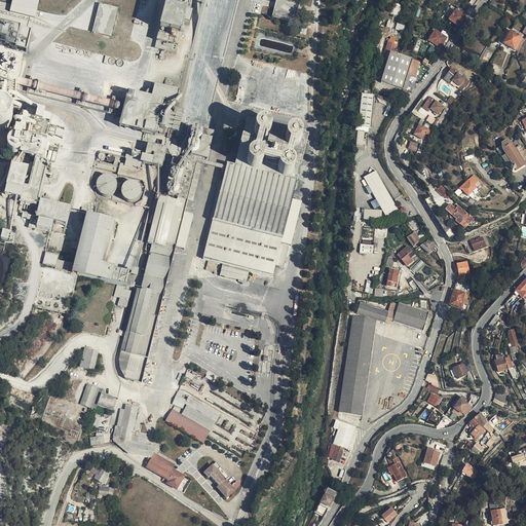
[(36,17),(39,0),(12,0),(10,12),(36,17)]
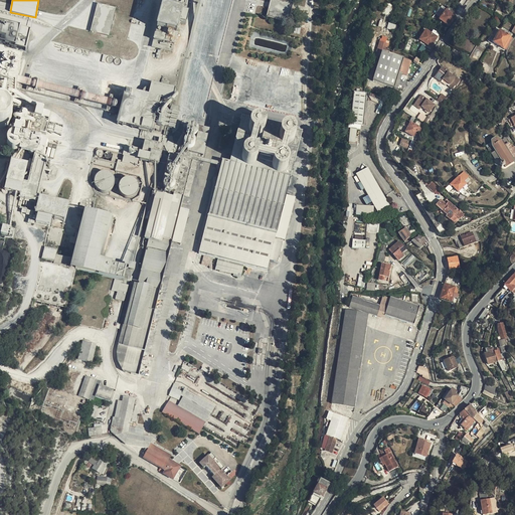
[(450,6),(444,15),(453,22),(459,13),(450,6)]
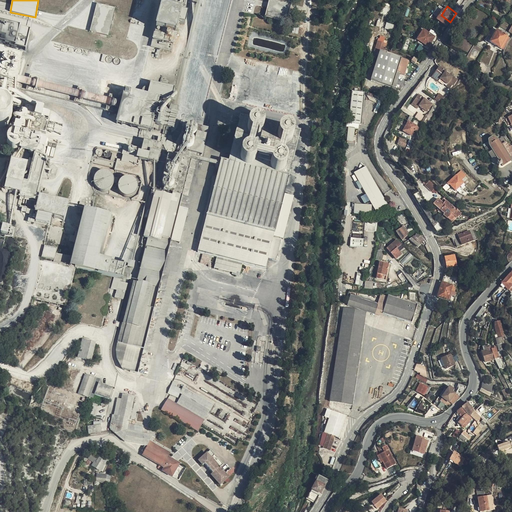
[(116,11),(99,7),(92,34),(110,38),(116,11)]
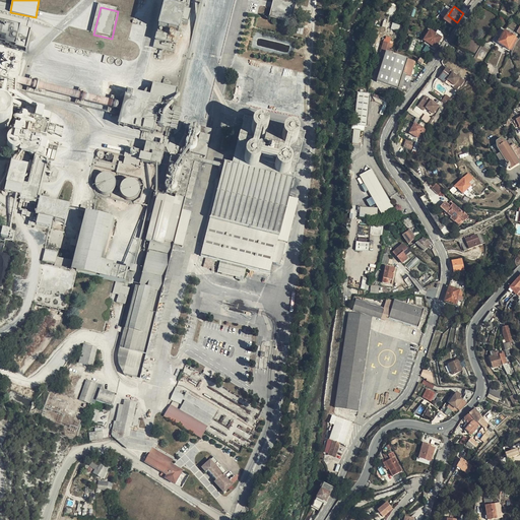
[(181,28),(186,10),(177,8),(175,15),(164,12),(152,63),(173,67),(178,42),(185,44),(188,29),(181,28)]
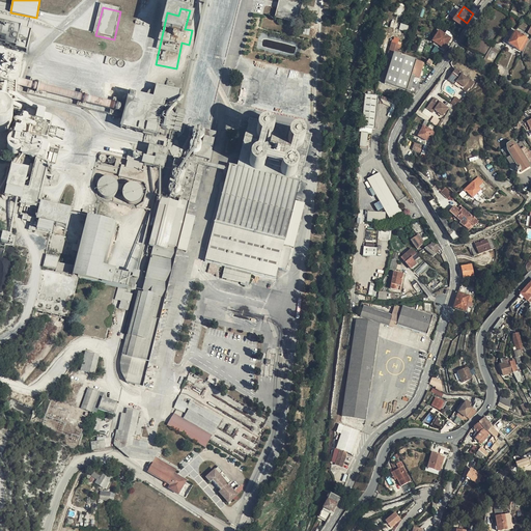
[(299,36),(305,16),(282,10),(277,31),(299,36)]
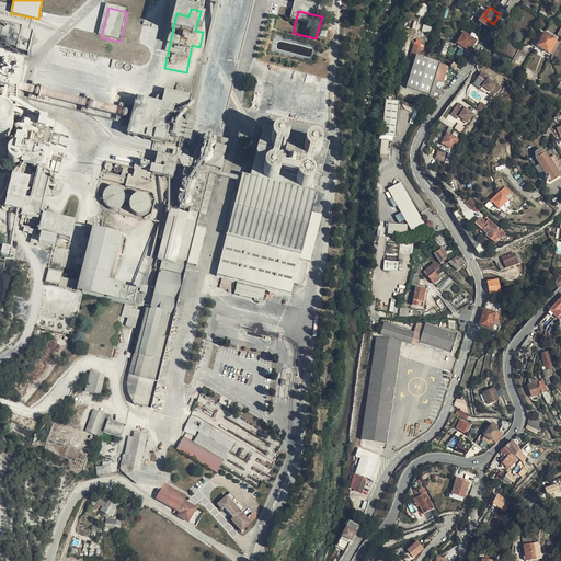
[(424,24),(422,31),(433,34),(434,27),(424,24)]
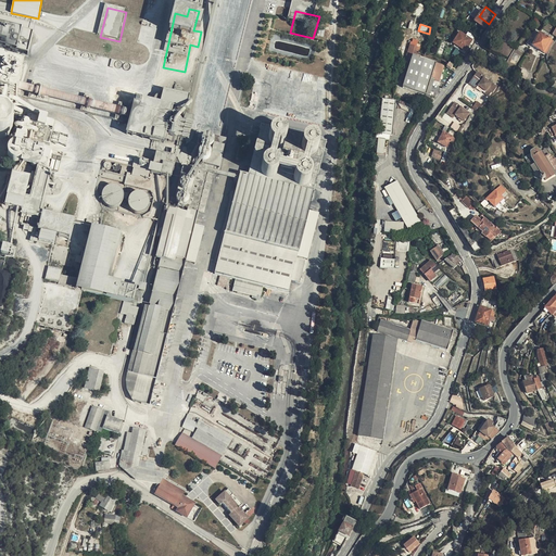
[(0,47),(28,54),(34,34),(0,25),(0,47)]
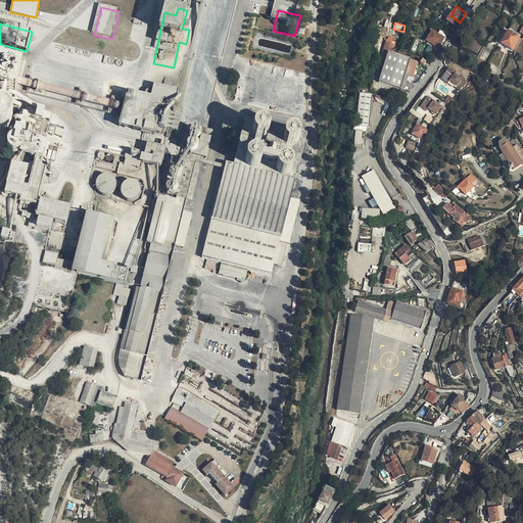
[(449,30),(443,26),(441,29),(436,26),(430,36),(431,37),(441,43),(445,37),(449,30)]
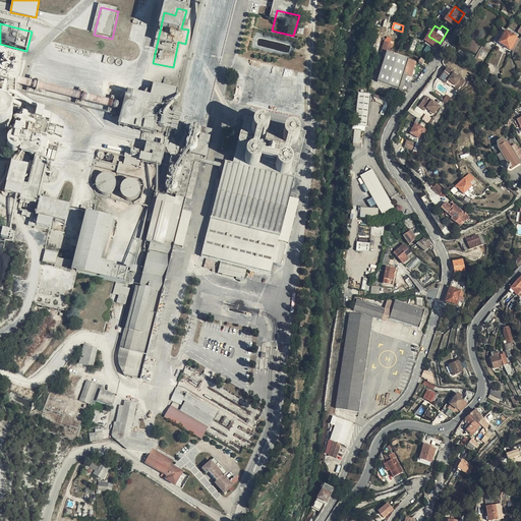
[(506,30),(500,41),(513,48),(519,36),(506,30)]
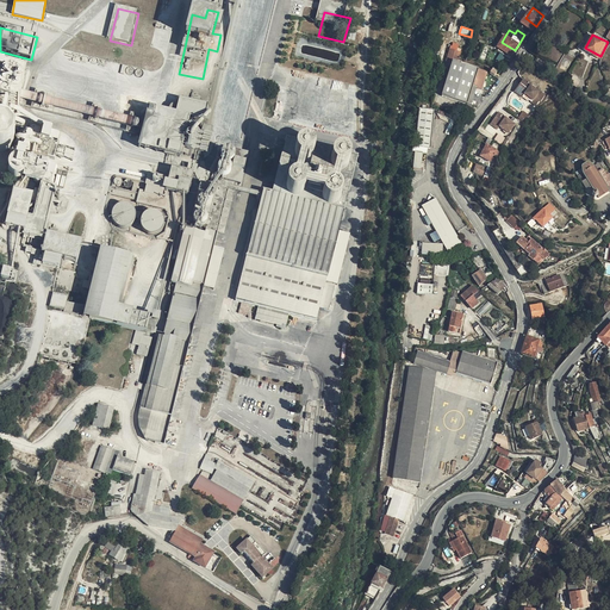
[(520,43),(515,50),(503,43),(502,45),(515,54),(521,43),(520,43)]
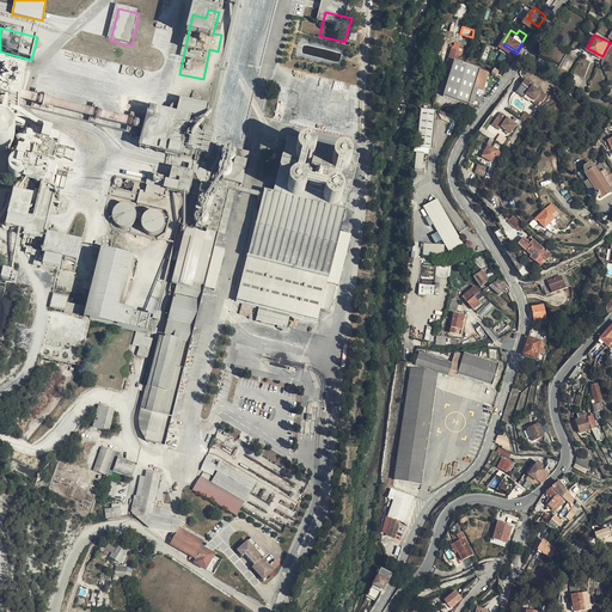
[(489,61),(493,47),(485,46),(482,60),(489,61)]
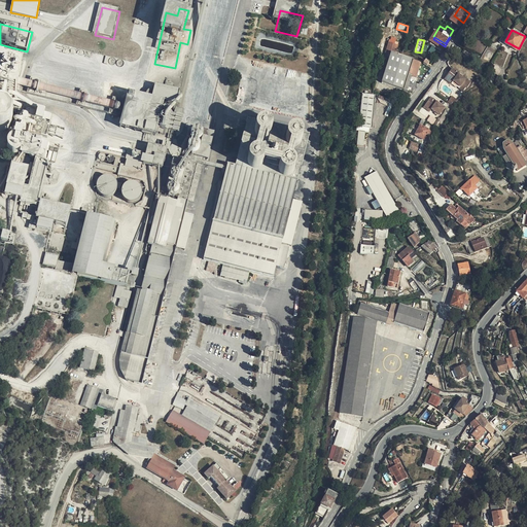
[(385,77),(409,84),(413,69),(421,72),(425,57),(398,48),(400,43),(391,40),(389,48),(393,49),(385,77)]
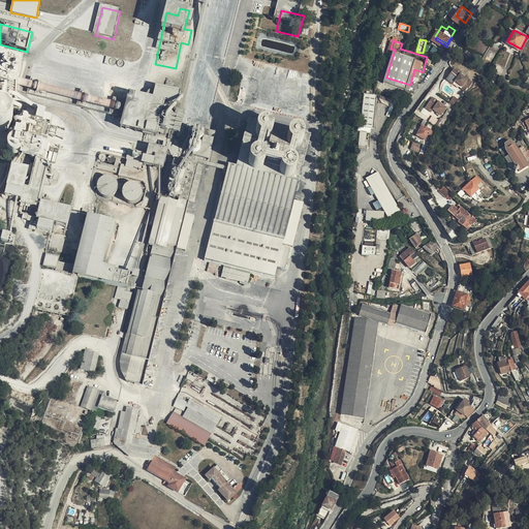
[(479,49),(471,43),(466,51),(475,55),(479,49)]
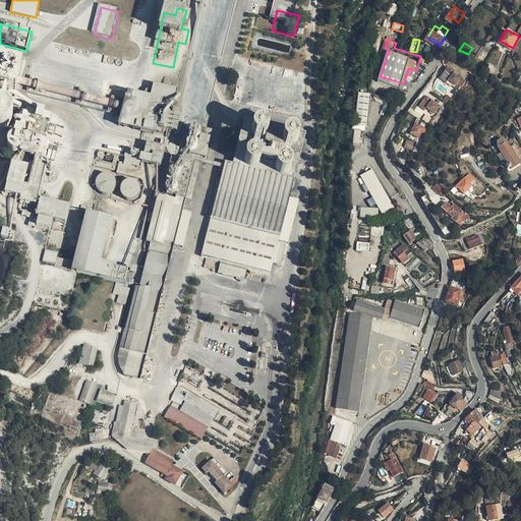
[(31,53),(7,47),(7,60),(6,69),(8,70),(6,76),(6,91),(6,106),(16,109),(17,104),(121,133),(117,148),(152,157),(155,148),(169,152),(175,129),(162,126),(162,124),(126,113),(125,118),(21,90),(31,53)]
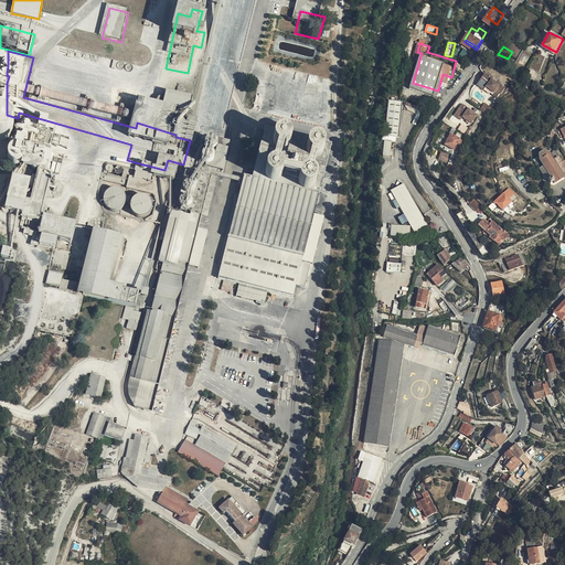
[(497,73),(489,67),(482,76),(490,82),(488,84),(492,88),(493,87),(494,85),(497,87),(496,88),(500,92),(503,87),(505,88),(509,82),(501,76),(497,73)]
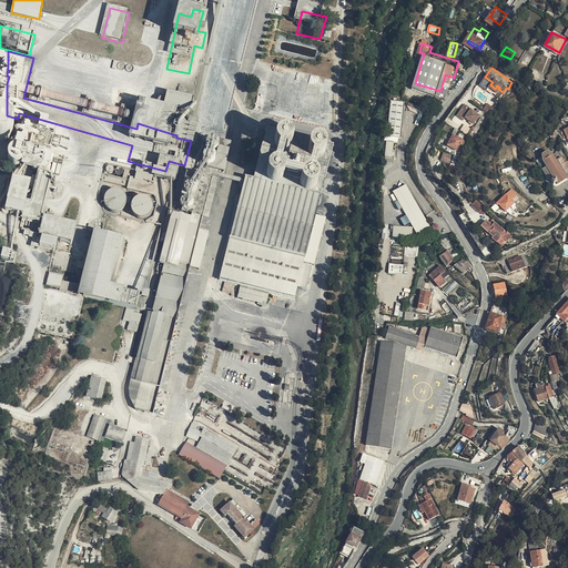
[(414,99),(412,104),(428,110),(429,104),(414,99)]
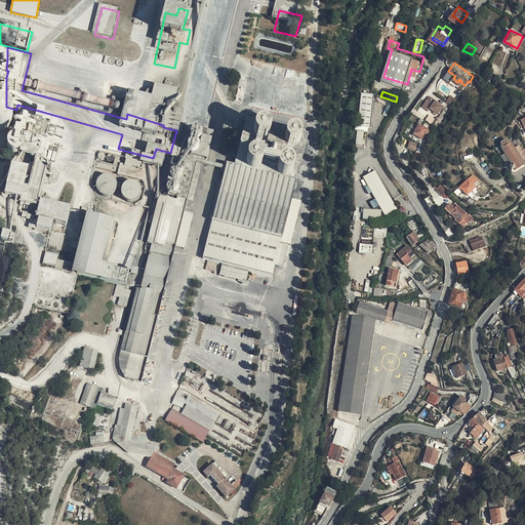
[(454,99),(459,94),(454,91),(450,96),(454,99)]
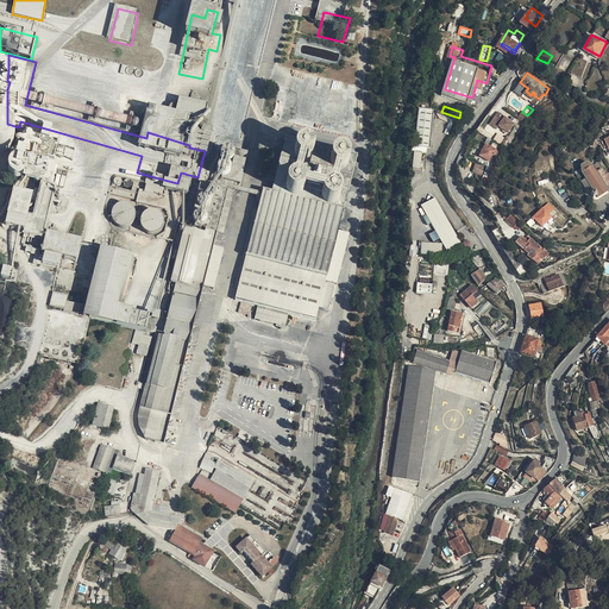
[(502,120),(512,127),(518,119),(502,107),(495,115),(502,120)]
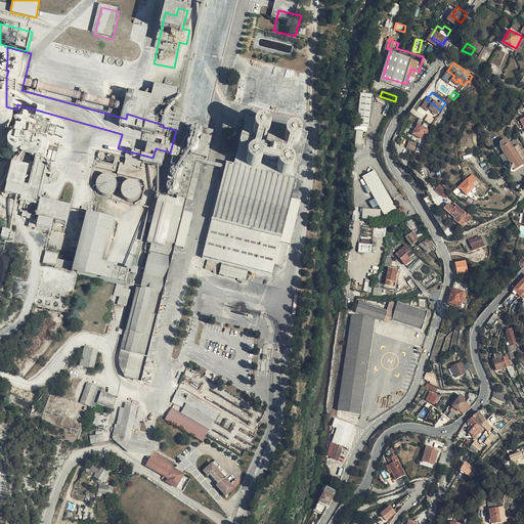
[(374,123),(377,97),(363,95),(362,108),(360,122),(374,123)]
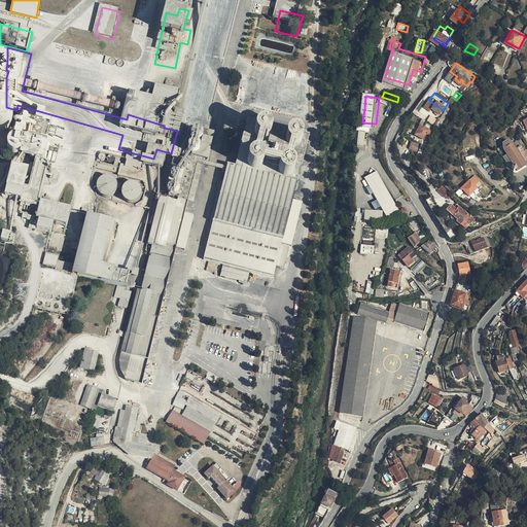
[(13,134),(12,132),(4,120),(1,120),(0,119),(0,145),(1,145),(5,144),(8,142),(11,140),(12,137),(13,134)]
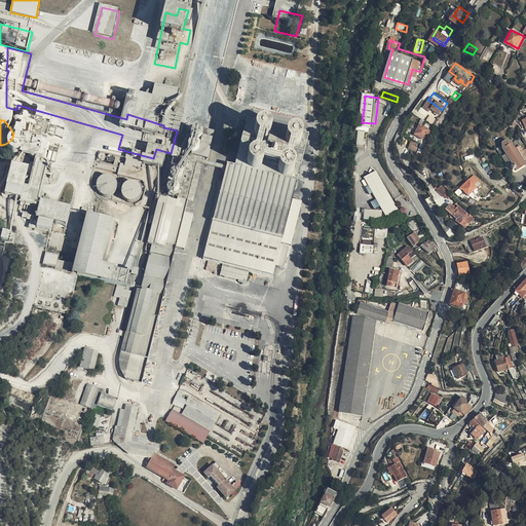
[(4,120),(12,132),(12,129),(11,126),(8,123),(6,121),(4,120)]
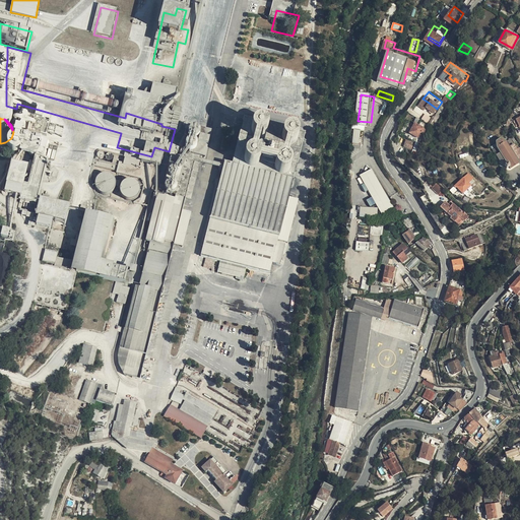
[(425,133),(429,125),(417,119),(412,128),(421,133),(421,132),(425,133)]
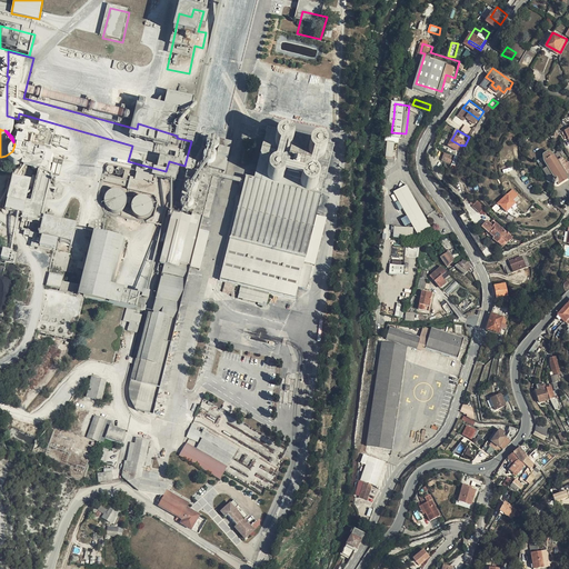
[(28,131),(22,150),(21,155),(13,183),(22,186),(8,235),(20,238),(18,248),(32,251),(31,261),(45,265),(42,278),(79,287),(85,263),(89,263),(83,288),(109,295),(115,271),(120,272),(112,307),(140,313),(150,273),(156,250),(141,247),(139,259),(112,252),(40,232),(58,172),(72,177),(73,172),(103,180),(96,217),(99,222),(158,238),(172,185),(77,159),(80,147),(28,131)]
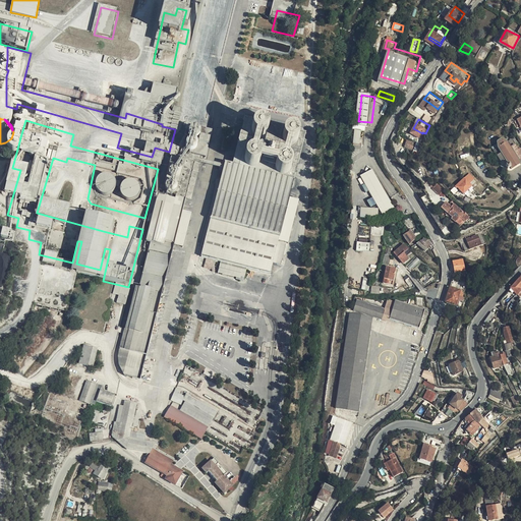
[(280,245),(307,136),(244,121),(230,177),(224,176),(201,261),(220,265),(218,277),(239,283),(240,276),(246,277),(247,272),(271,279),(274,267),(282,269),(288,247),(280,245)]
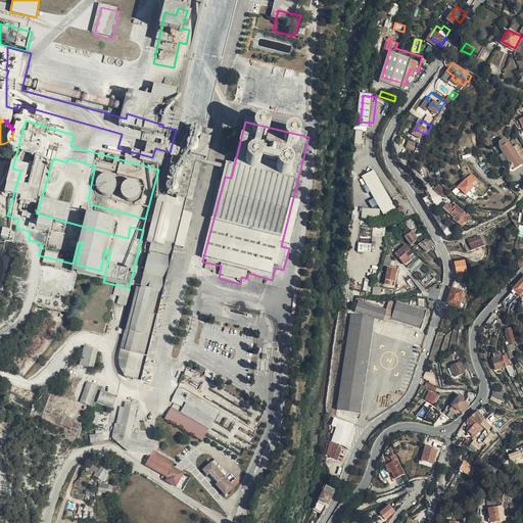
[(417,146),(420,139),(412,136),(409,143),(417,146)]
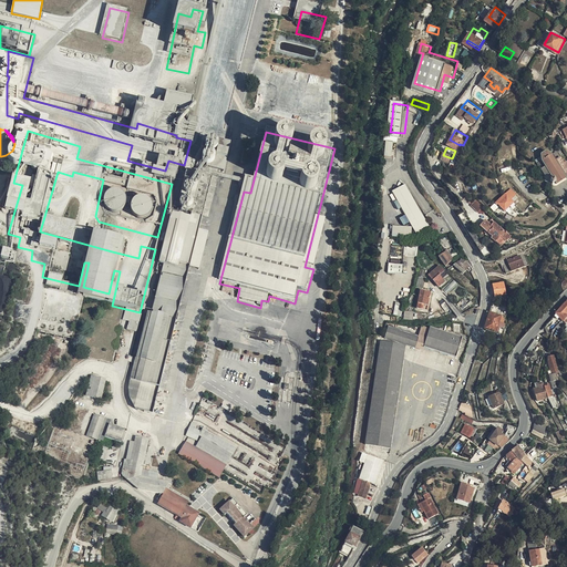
[(203,156),(200,155),(189,196),(178,193),(157,274),(144,326),(126,402),(130,411),(133,416),(151,421),(214,183),(223,185),(230,155),(216,152),(214,158),(212,158),(212,161),(212,164),(210,166),(207,168),(204,167),(202,166),(199,164),(199,162),(200,160),(200,157),(203,156)]
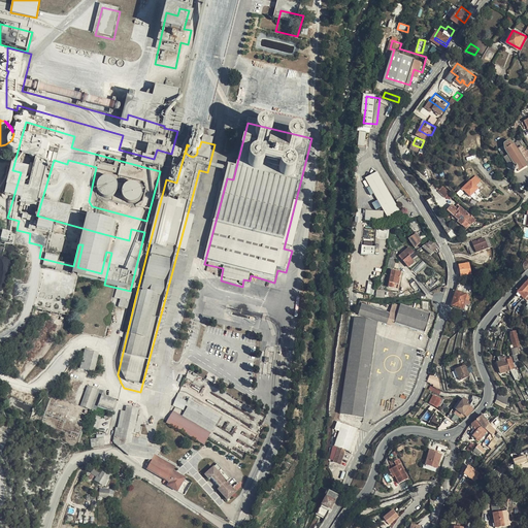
[(507,165),(510,170),(513,173),(516,171),(516,170),(524,165),(519,158),(523,155),(521,152),(516,143),(512,146),(507,143),(502,146),(503,152),(499,154),(505,166),(507,165)]
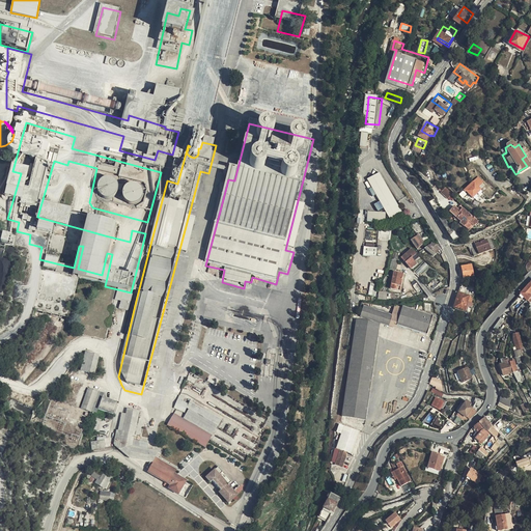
[(198,150),(198,148),(196,146),(194,145),(192,145),(190,146),(188,147),(188,149),(187,151),(187,154),(189,156),(191,157),(194,158),(197,156),(198,154),(198,150)]
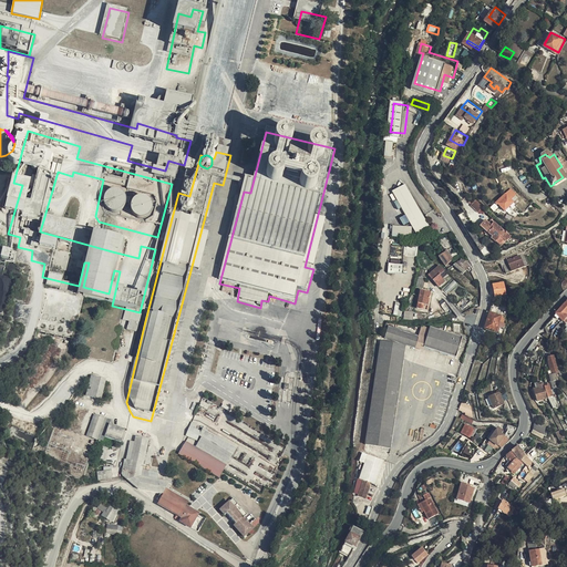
[(563,177),(565,175),(566,178),(566,179),(566,168),(563,162),(559,163),(562,166),(557,169),(563,177)]
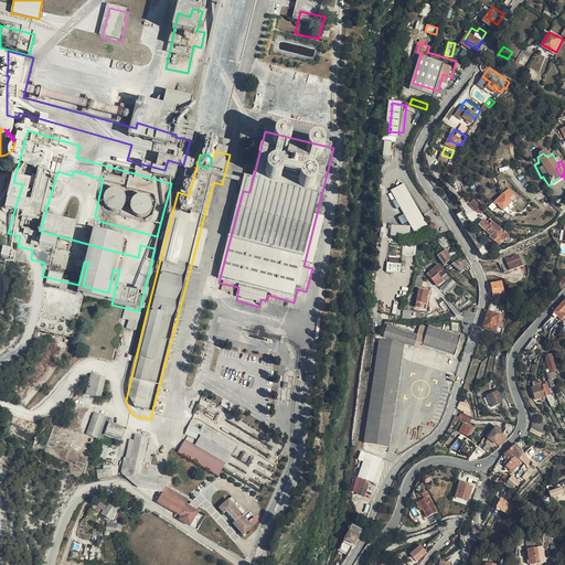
[(563,174),(561,177),(552,182),(552,183),(553,185),(564,178),(563,174)]
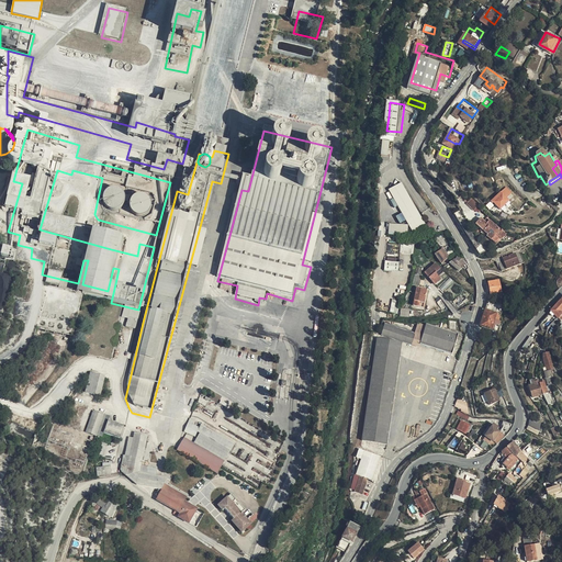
[(386,190),(394,208),(398,206),(402,214),(396,216),(400,224),(407,220),(413,231),(425,225),(404,182),(386,190)]
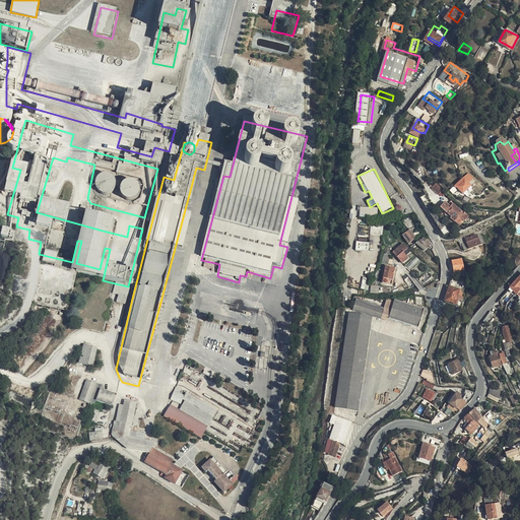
[(462,178),(458,181),(466,189),(474,181),(468,176),(464,179),(462,178)]
